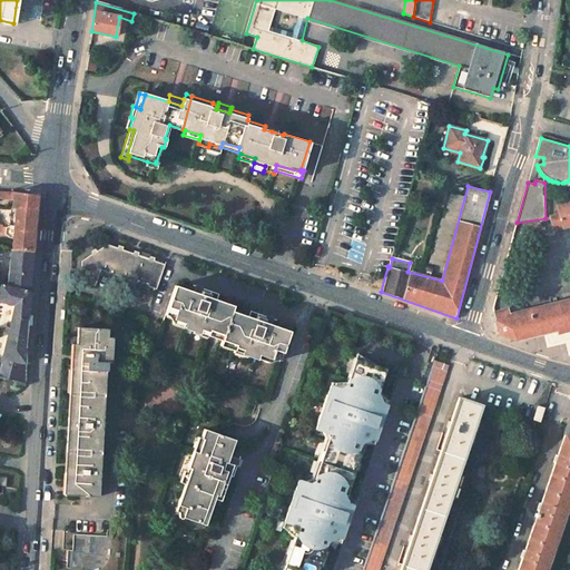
[(13,192),(0,190),(0,200),(12,200),(13,192)]
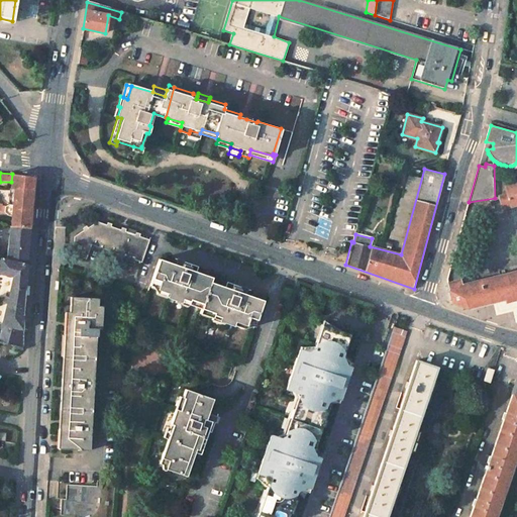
[(33,178),(12,174),(11,182),(9,205),(4,207),(4,213),(7,216),(12,216),(11,227),(29,228),(33,178)]
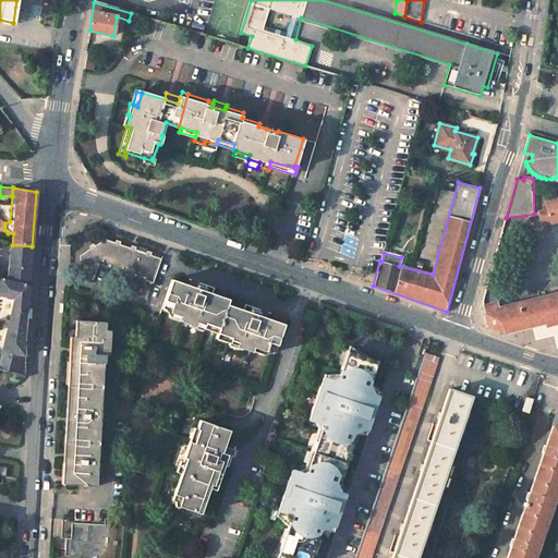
[(557,197),(546,201),(548,208),(540,210),(543,225),(557,220),(557,197)]
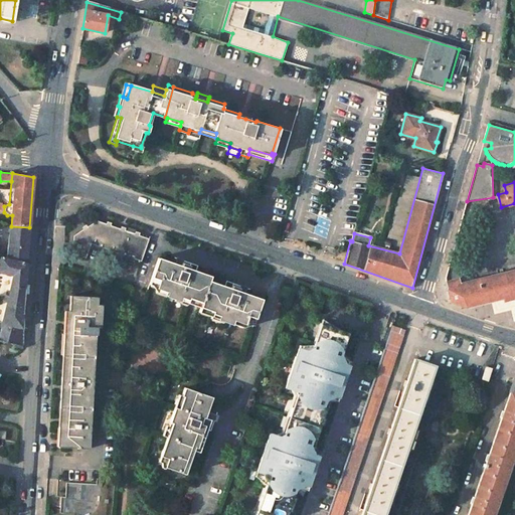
[(95,244),(144,263),(152,240),(143,237),(141,241),(137,240),(139,235),(129,232),(127,235),(122,234),(124,230),(115,227),(114,230),(109,229),(111,225),(102,222),(92,228),(93,232),(89,234),(87,231),(77,237),(75,253),(90,259),(95,244)]
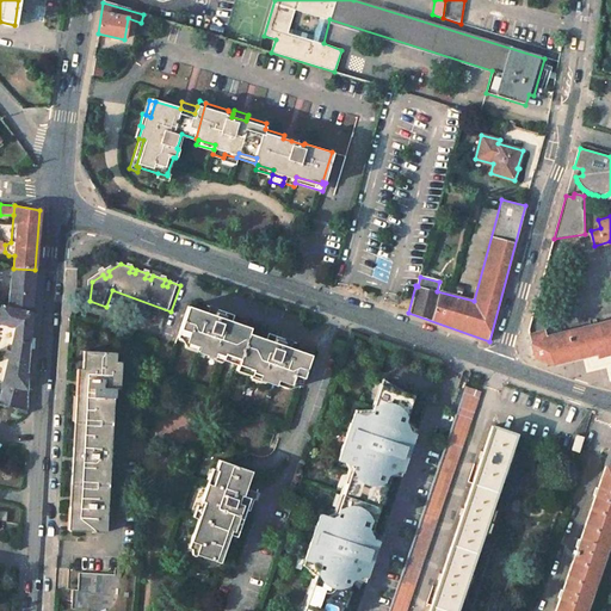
[(35,270),(13,269),(11,292),(14,294),(13,309),(31,315),(35,270)]
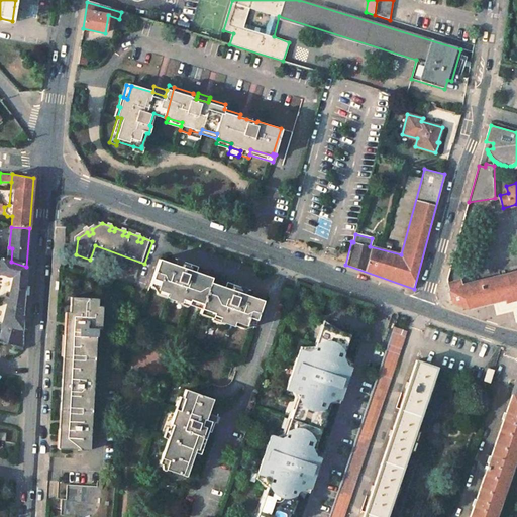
[(23,306),(26,269),(26,267),(11,262),(1,260),(0,265),(0,274),(12,278),(2,325),(23,329),(23,306)]
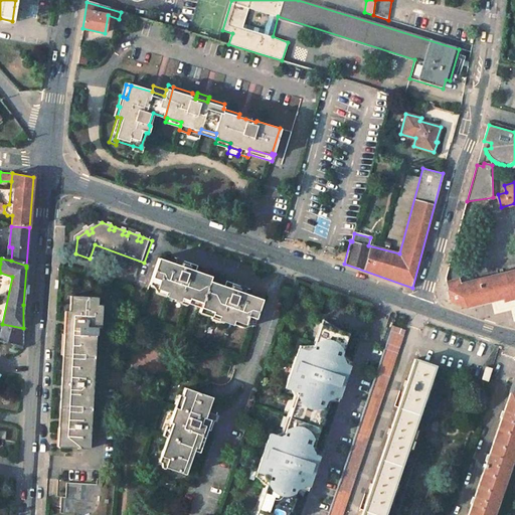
[(213,278),(191,271),(189,275),(182,273),(184,268),(161,260),(151,287),(169,294),(168,298),(181,302),(181,300),(191,304),(192,302),(204,307),(203,311),(215,315),(214,317),(221,320),(221,322),(234,326),(235,321),(254,328),(264,301),(241,293),(240,297),(232,294),(233,291),(212,283),(213,278)]
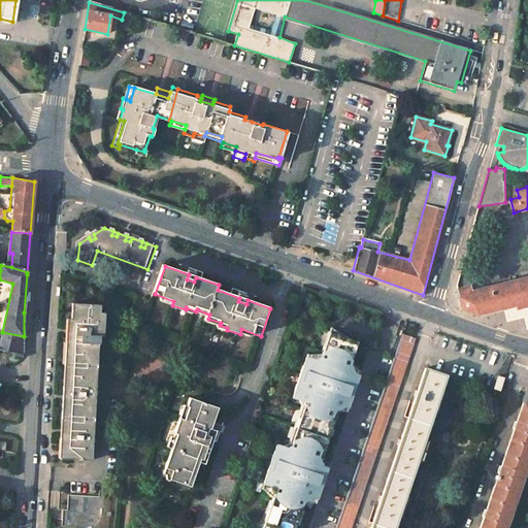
[(469,286),(458,289),(463,309),(479,315),(516,305),(517,308),(527,305),(527,276),(471,291),(469,286)]
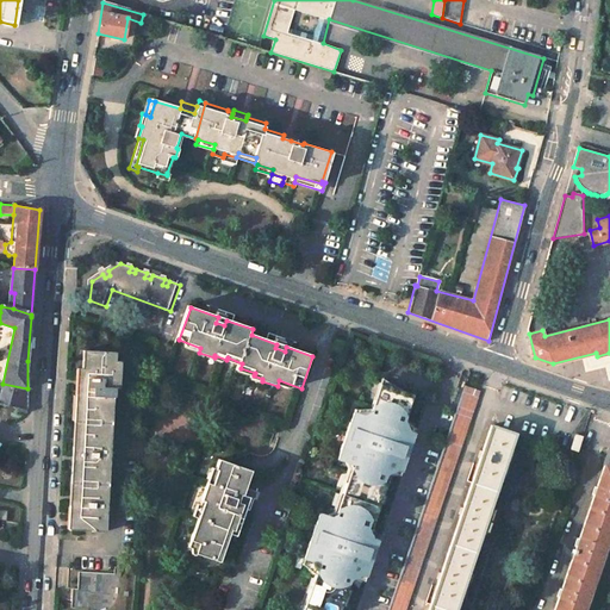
[(340,330),(335,344),(343,347),(348,334),(340,330)]
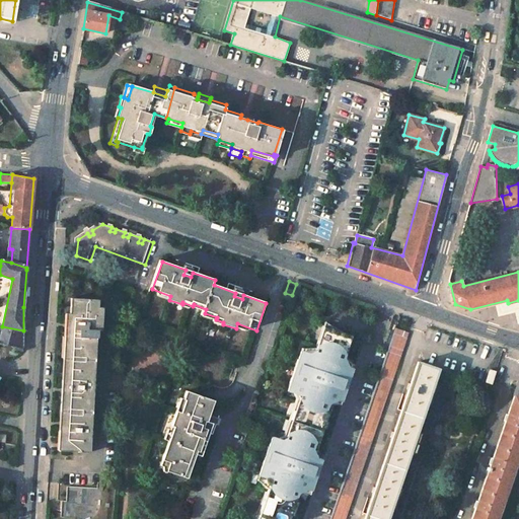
[(97,298),(69,297),(68,316),(65,369),(61,438),(60,450),(90,451),(96,330),(100,330),(101,306),(97,306),(97,298)]
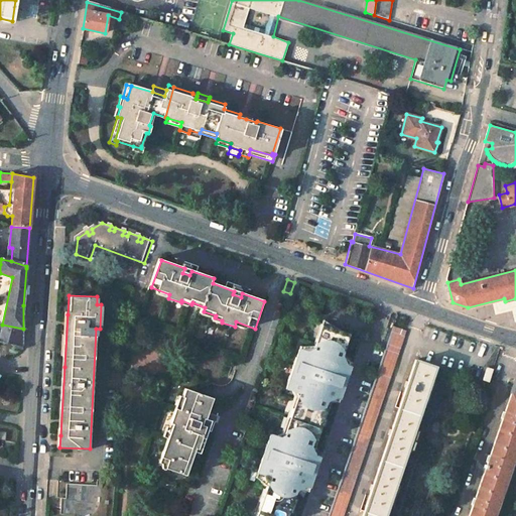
[(190,306),(204,311),(205,307),(192,302),(191,304),(190,306)]
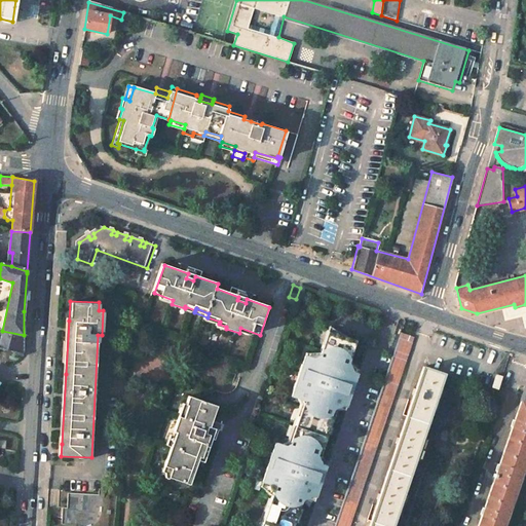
[(24,335),(2,331),(2,332),(3,332),(2,335),(0,334),(0,348),(23,355),(24,335)]
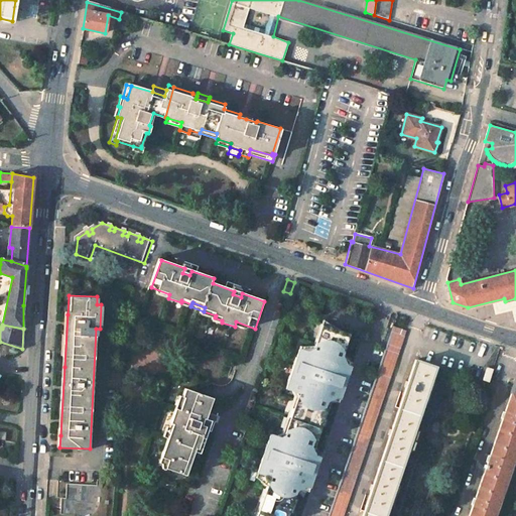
[(350,334),(327,326),(325,334),(317,339),(313,349),(307,352),(299,349),(297,356),(300,362),(295,375),(290,374),(286,387),(295,391),(297,395),(293,406),(292,410),(295,411),(290,426),(286,428),(283,435),(279,437),(270,434),(267,442),(269,447),(266,458),(262,457),(257,471),(263,473),(267,482),(259,505),(265,507),(263,514),(267,515),(286,515),(296,489),(304,485),(309,486),(313,474),(310,473),(313,466),(316,467),(319,457),(314,456),(312,450),(331,398),(336,396),(340,397),(344,387),(341,385),(343,378),(346,379),(351,367),(346,365),(342,357),(350,334)]
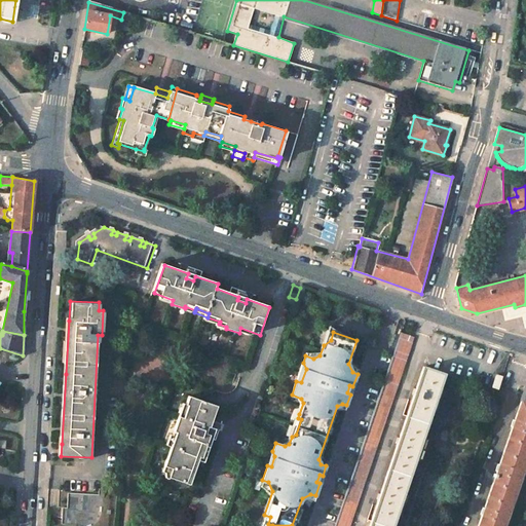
[(348,525),(412,342),(400,338),(334,525),(348,525)]
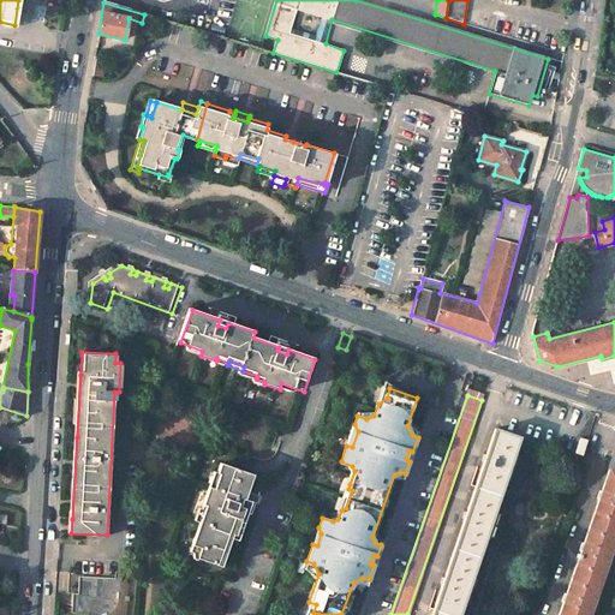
[(457,614),(520,436),(496,427),(430,614),(457,614)]
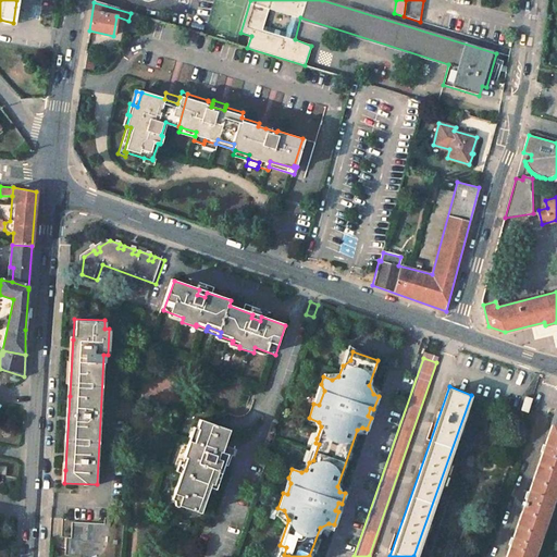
[(532,398),(527,396),(521,409),(528,411),(532,398)]
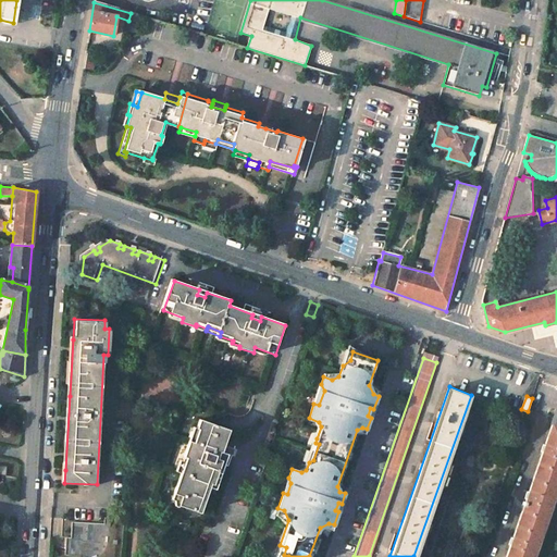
[(556,410),(556,411),(545,444),(543,443),(541,452),(543,452),(529,491),(527,490),(524,497),(525,497),(524,502),(523,500),(522,504),(523,505),(512,536),(511,536),(509,544),(510,544),(506,556),(531,556),(556,482),(556,410)]
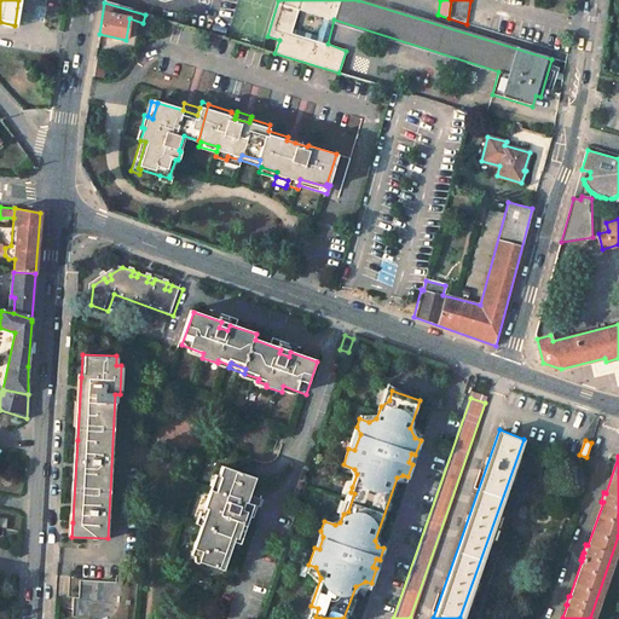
[(202,521),(189,560),(197,563),(194,573),(217,584),(229,551),(236,553),(247,519),(243,518),(247,509),(243,508),(249,490),(218,479),(213,490),(215,491),(212,504),(206,502),(198,519),(202,521)]
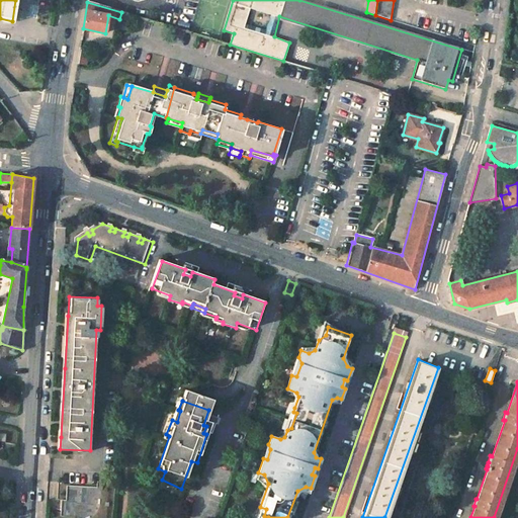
[(99,517),(102,488),(67,486),(66,500),(62,500),(60,517),(76,517),(99,517)]
